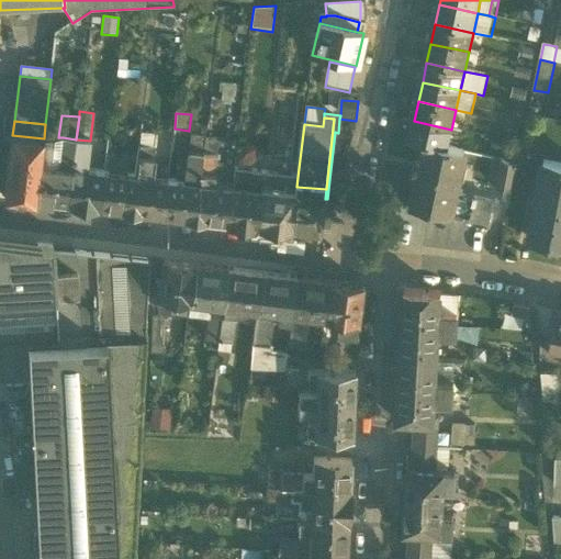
[(451,130),(414,121),(410,140),(428,144),(447,148),(451,130)]
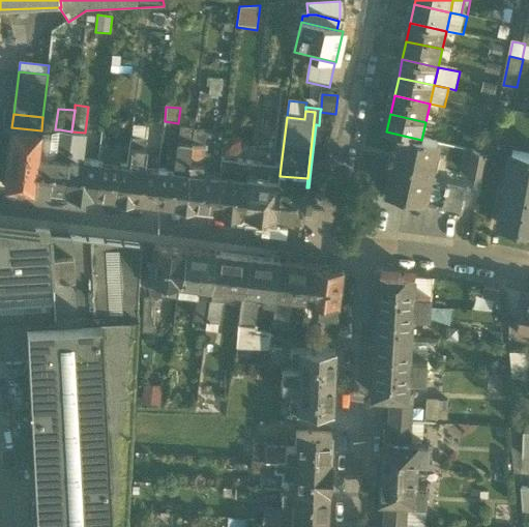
[(131,139),(145,140),(146,126),(134,124),(131,139)]
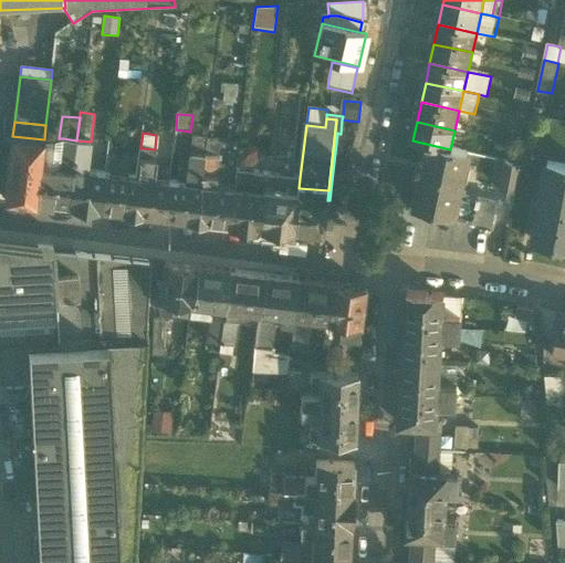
[(4,200),(37,204),(41,166),(44,139),(12,136),(4,200)]
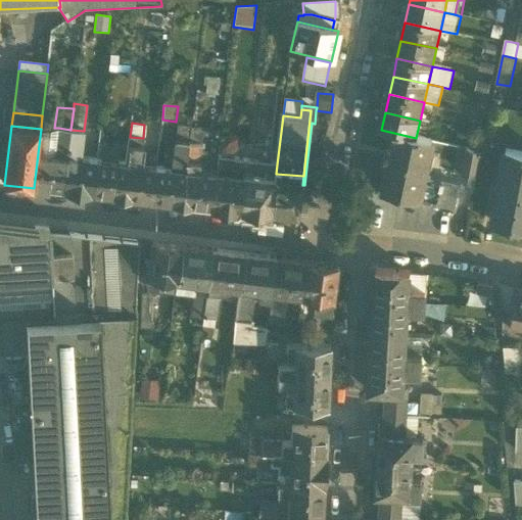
[(189,144),(191,130),(191,128),(180,127),(178,143),(189,144)]
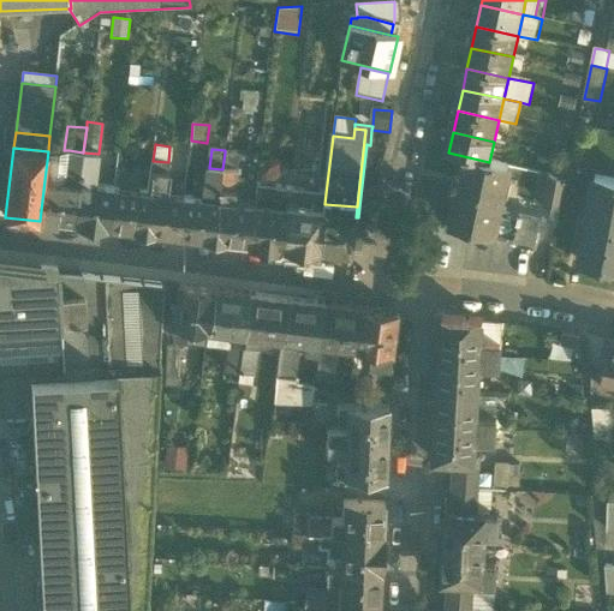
[(64,150),(48,151),(45,180),(65,183),(69,150),(64,150)]
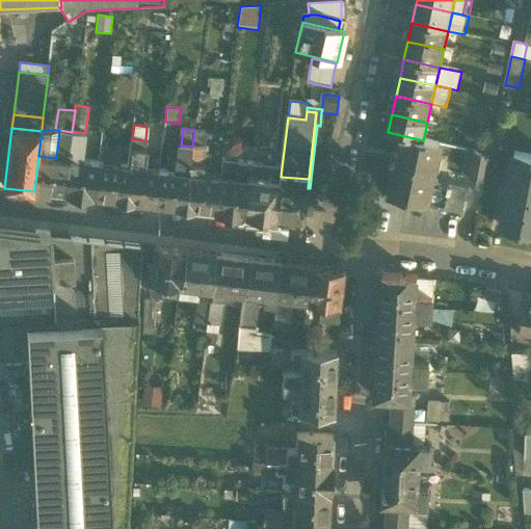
[(59,130),(56,158),(69,160),(72,132),(59,130)]
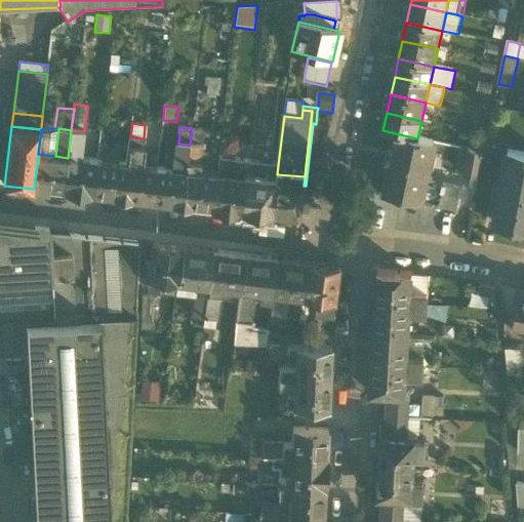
[(71,130),(68,158),(81,159),(84,131),(71,130)]
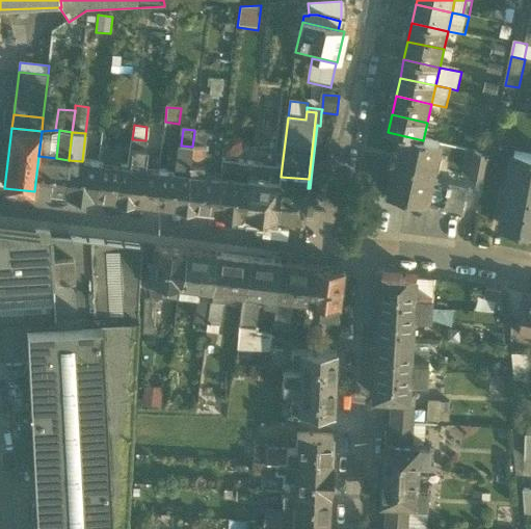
[(192,147),(206,149),(206,141),(212,136),(194,132),(192,147)]
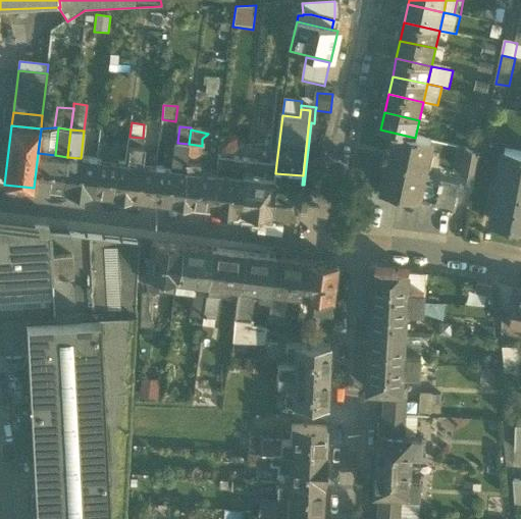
[(432,142),(415,138),(398,134),(394,150),(391,149),(387,161),(392,162),(384,195),(419,203),(420,200),(423,184),(432,142)]
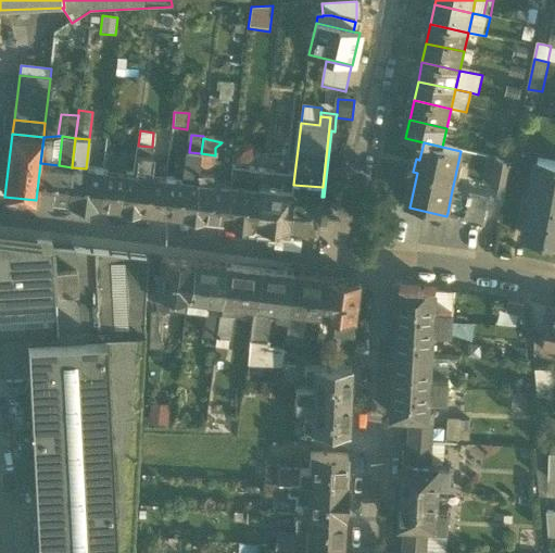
[(152,147),(138,146),(136,166),(149,168),(152,147)]
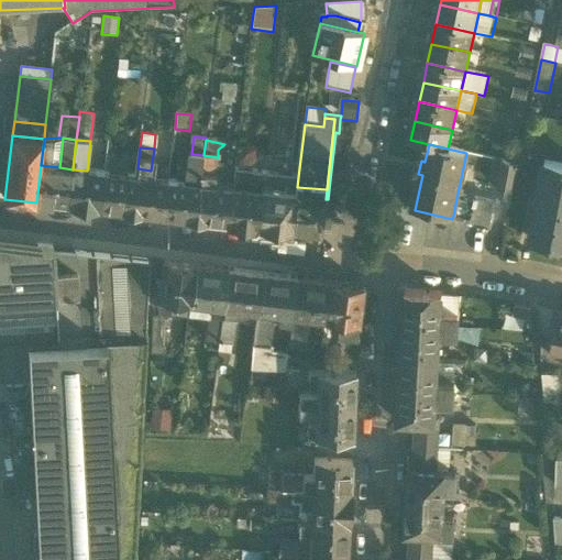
[(188,175),(201,177),(204,155),(191,154),(188,175)]
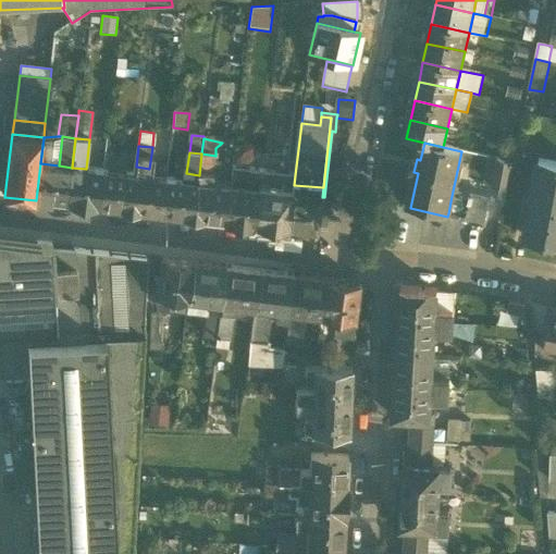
[(215,156),(201,154),(199,175),(212,176),(214,162),(215,156)]
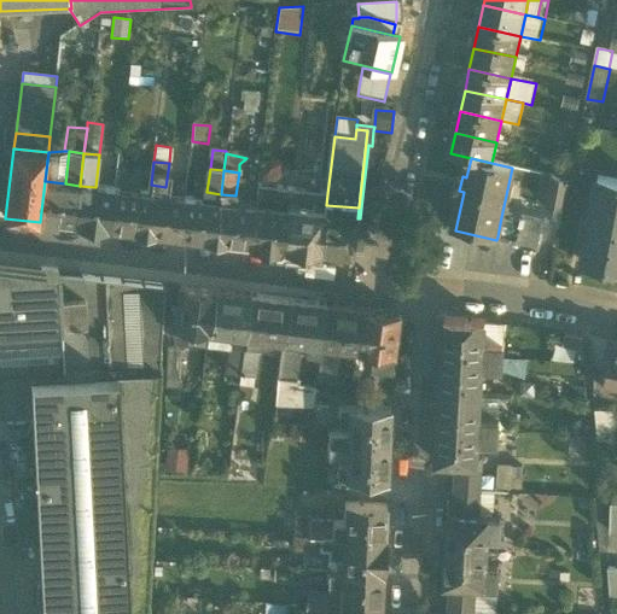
[(537,204),(548,206),(554,176),(543,175),(537,204)]
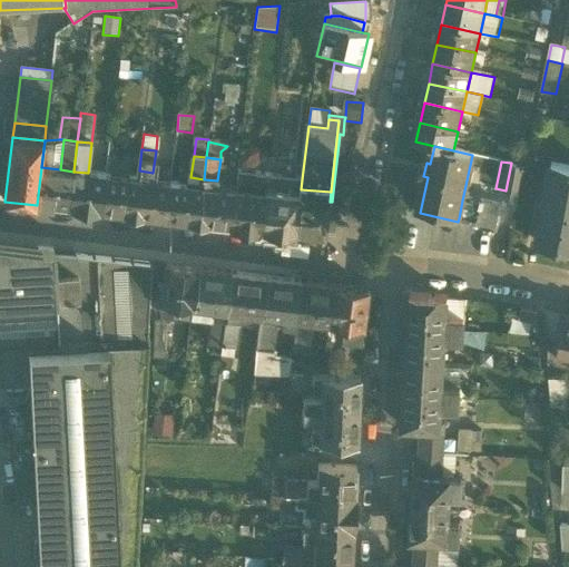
[(504,192),(520,195),(527,167),(511,163),(506,191),(504,192)]
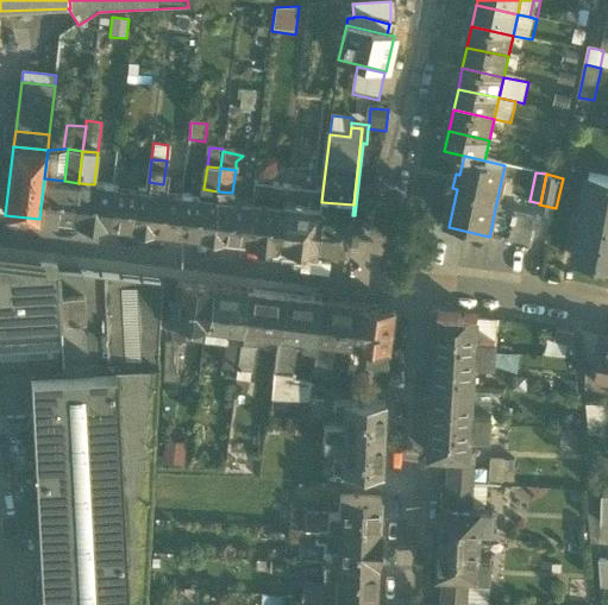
[(254,180),(234,177),(232,193),(231,202),(251,205),(254,183),(254,180)]
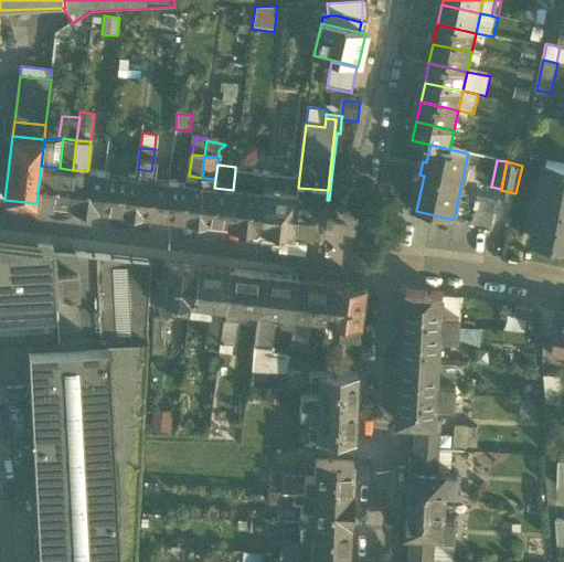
[(533,243),(563,248),(563,168),(549,165),(533,243)]
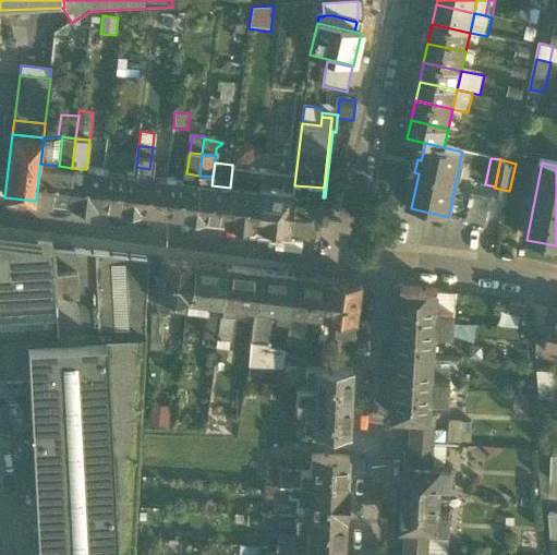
[(68,205),(72,168),(59,166),(40,164),(36,201),(68,205)]
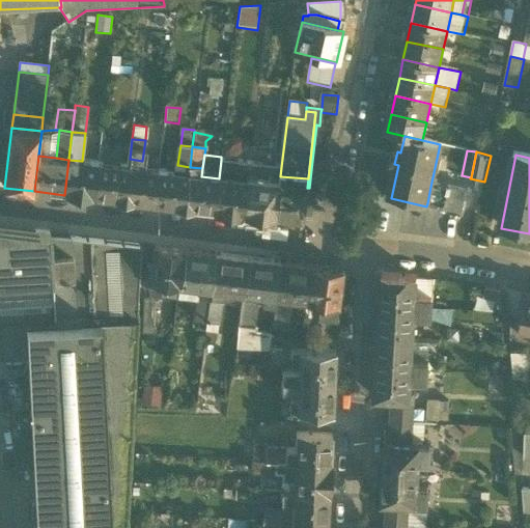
[(130,159),(129,167),(141,169),(142,161),(130,159)]
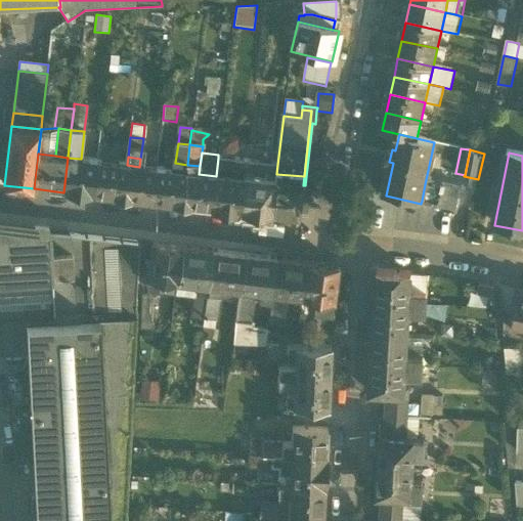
[(97,161),(81,159),(68,158),(63,192),(93,196),(97,161)]
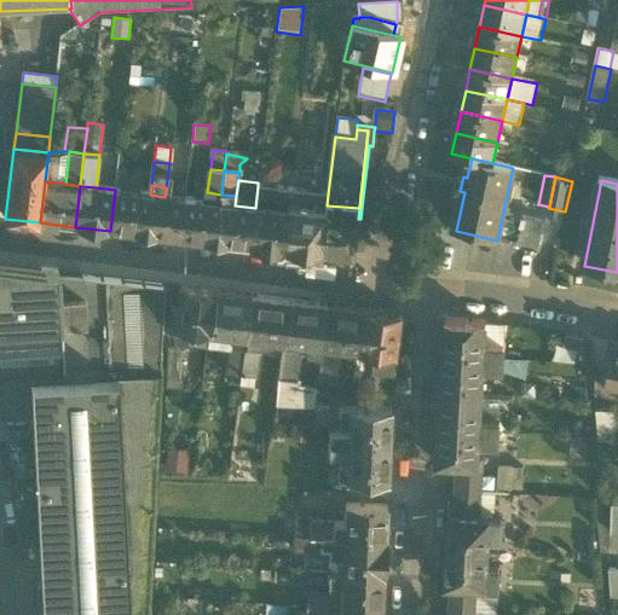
[(290,212),(293,191),(258,186),(255,208),(290,212)]
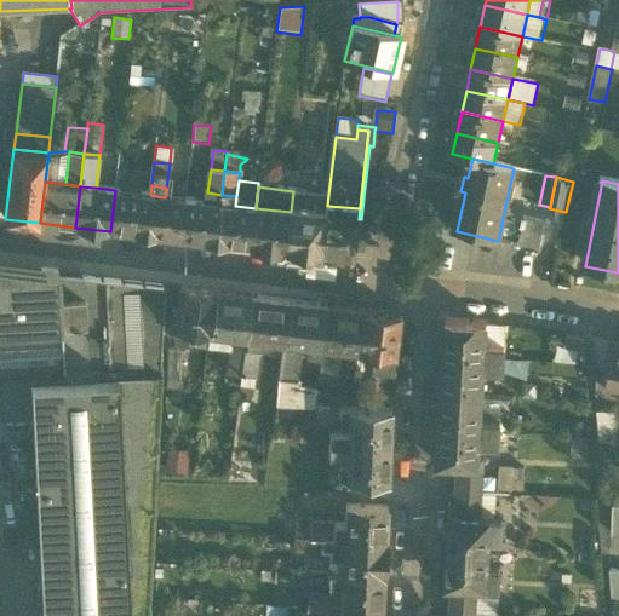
[(110,231),(145,236),(150,195),(115,190),(110,231)]
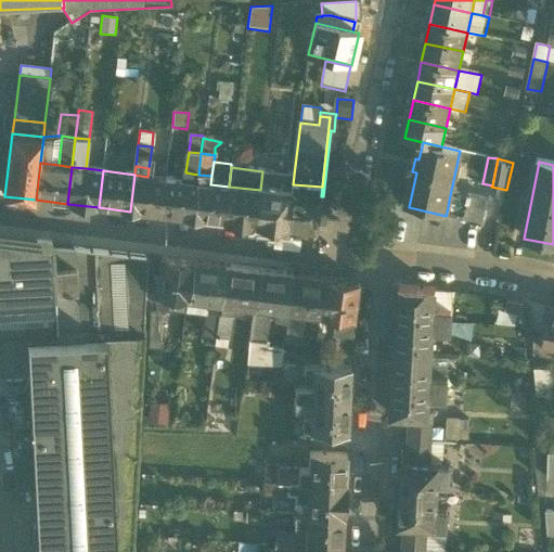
[(262,171),(260,190),(292,194),(293,184),(294,175),(262,171)]
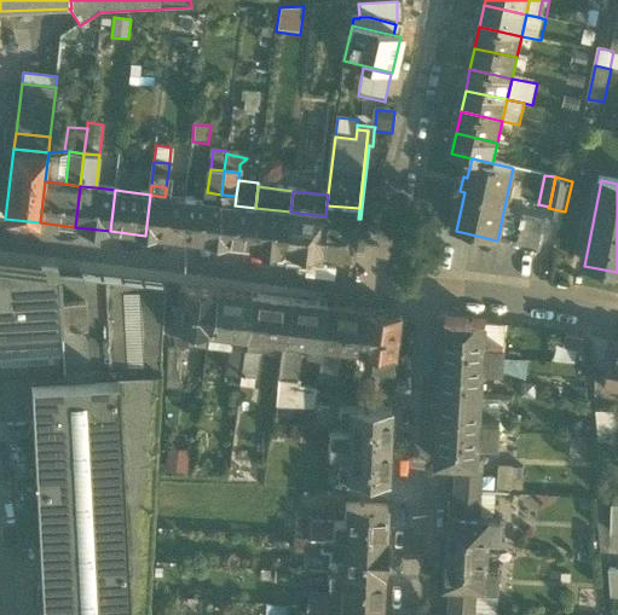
[(207,192),(206,202),(220,203),(221,195),(207,192)]
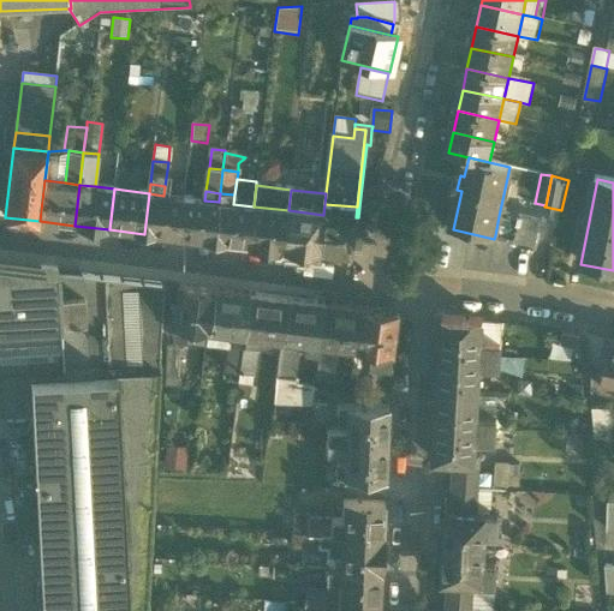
[(144,234),(179,239),(184,198),(164,196),(149,193),(144,234)]
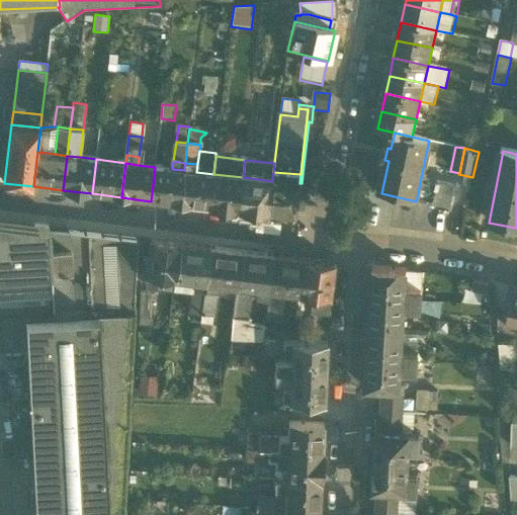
[(197,164),(185,163),(184,170),(196,172),(197,164)]
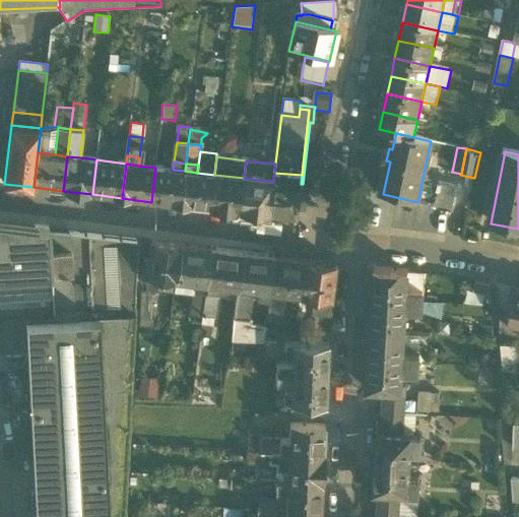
[(151,202),(181,205),(185,171),(173,170),(155,168),(151,202)]
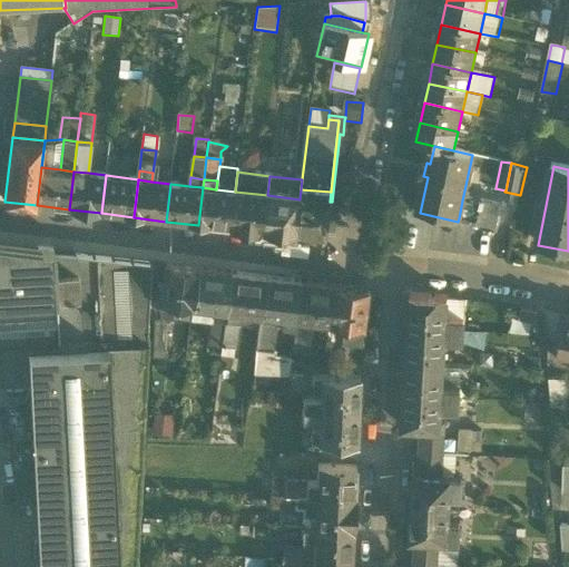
[(198,225),(231,230),(235,192),(216,189),(203,187),(198,225)]
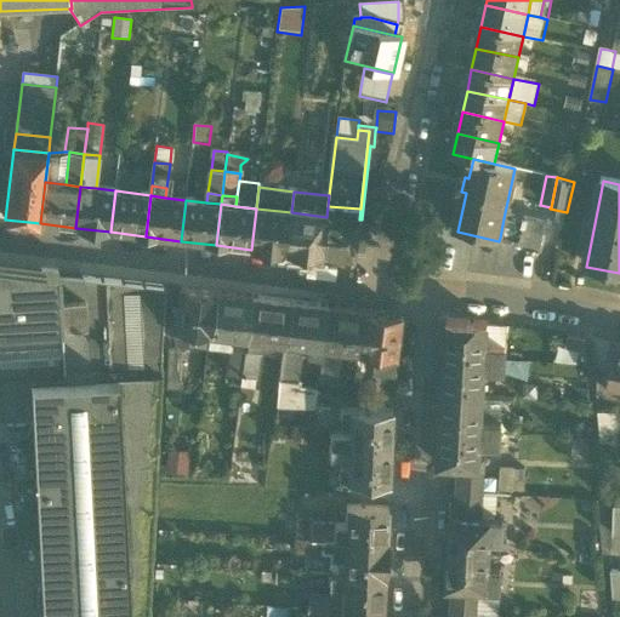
[(328,206),(326,217),(322,258),(354,262),(359,220),(360,209),(328,206)]
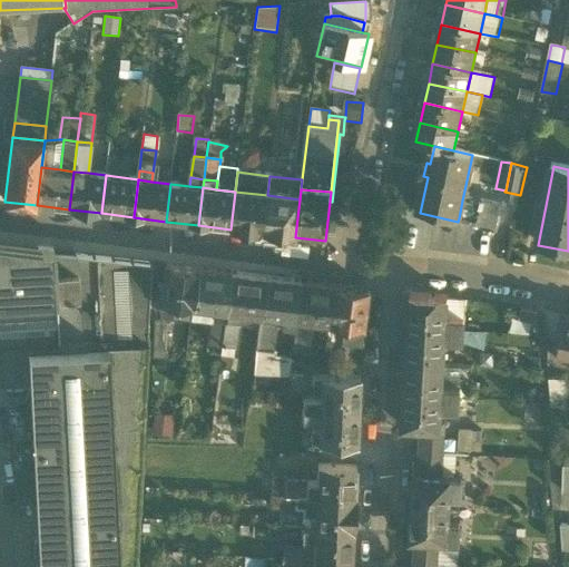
[(231,230),(263,233),(267,195),(235,192),(231,230)]
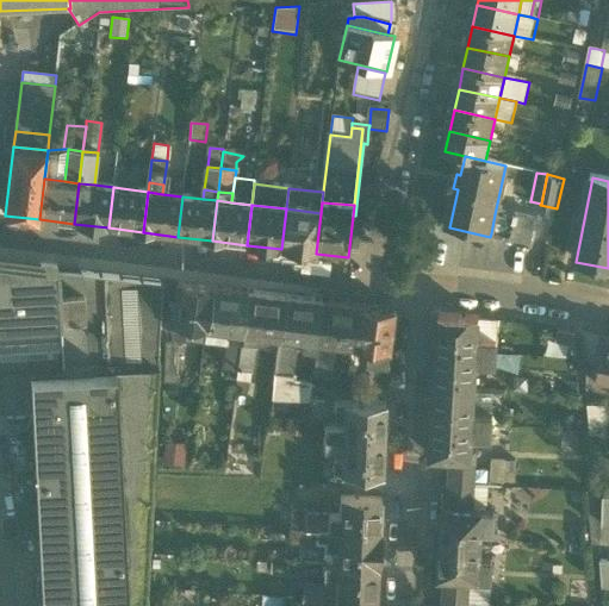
[(281,249),(316,254),(321,213),(286,208),(281,249)]
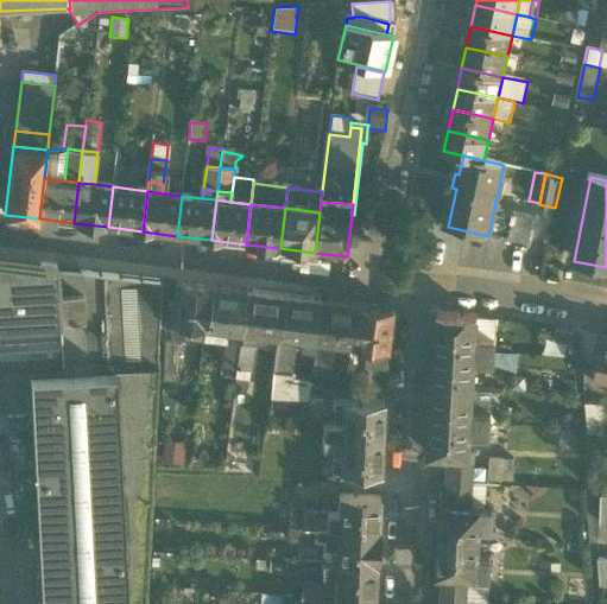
[(489,233),(530,241),(535,221),(500,214),(499,215),(493,214),(489,233)]
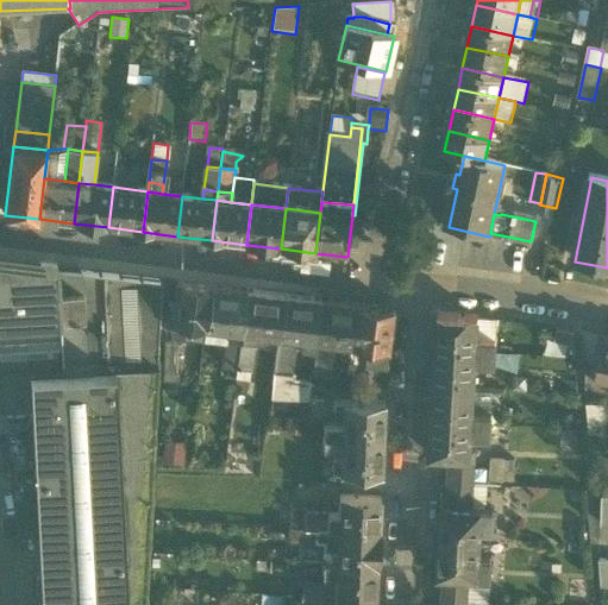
[(0,409),(30,408),(29,367),(61,366),(61,361),(63,361),(57,269),(0,262),(0,409)]
